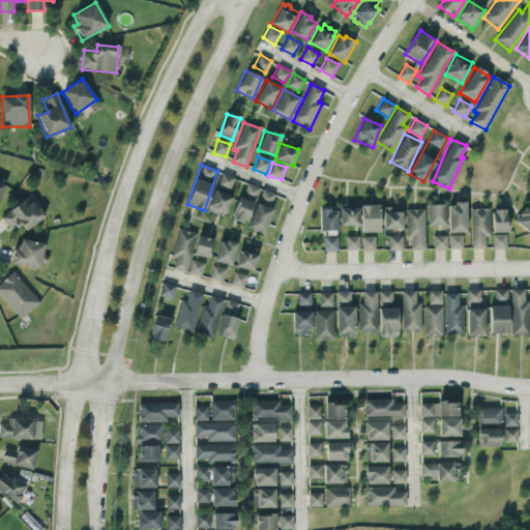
[(234,179),(223,173),(217,183),(229,189),(234,179)]
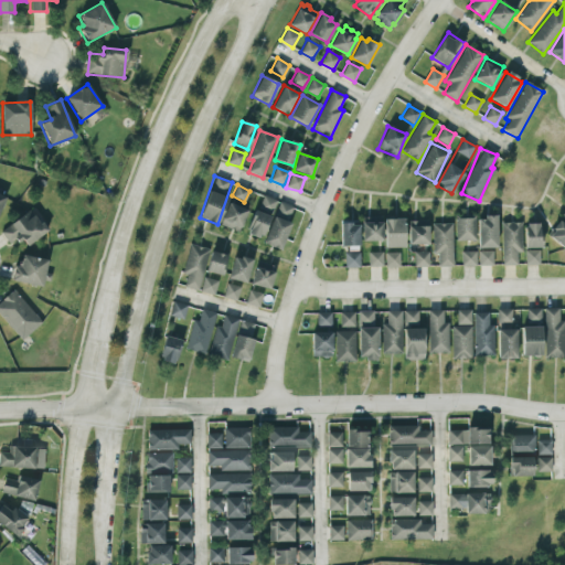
[(277,201),(264,195),(257,210),(270,215),(277,201)]
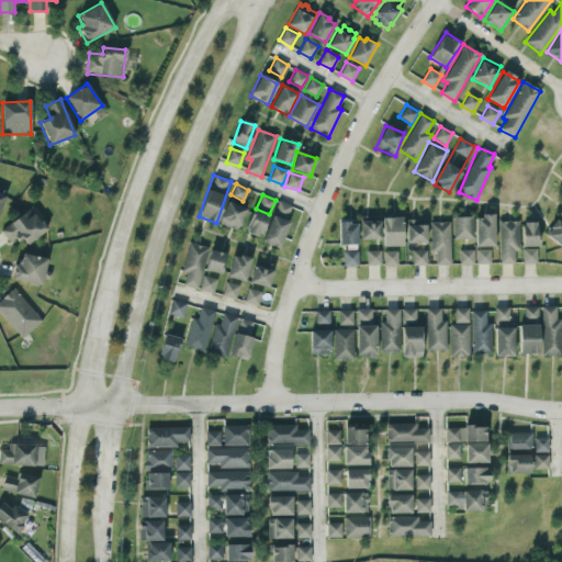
[(261,243),(278,248),(293,208),(277,201),(261,243)]
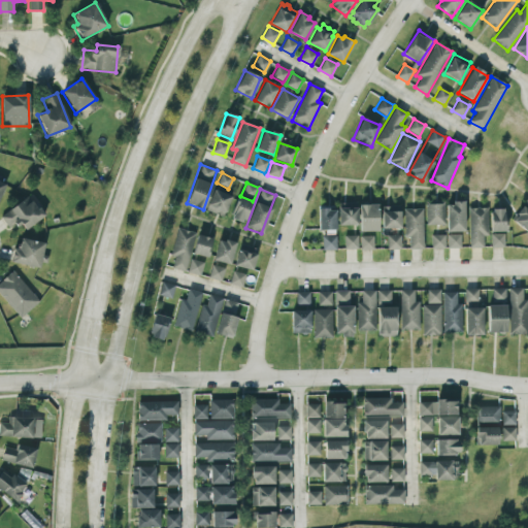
[(223,218),(231,196),(213,190),(205,210),(223,218)]
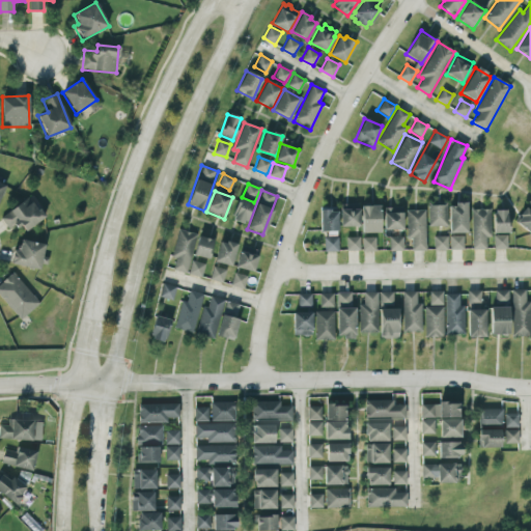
[(9,231),(20,224),(25,231),(44,218),(29,197),(0,218),(9,231)]
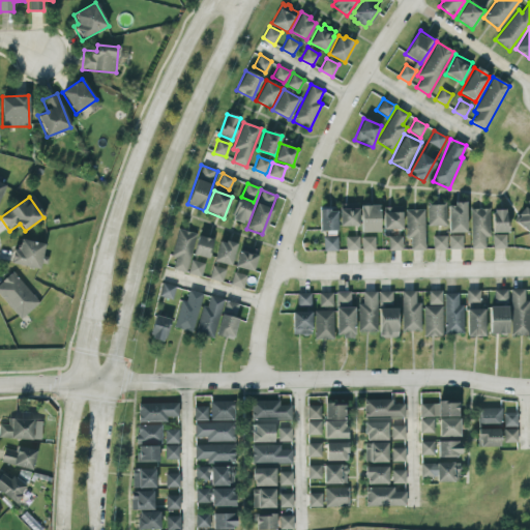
[(231,218),(244,225),(253,203),(239,197),(231,218)]
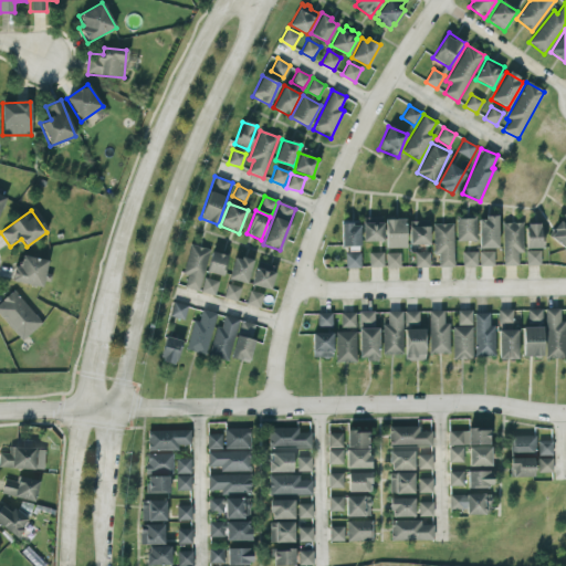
[(496,217),(478,218),(479,249),(498,248),(496,217)]
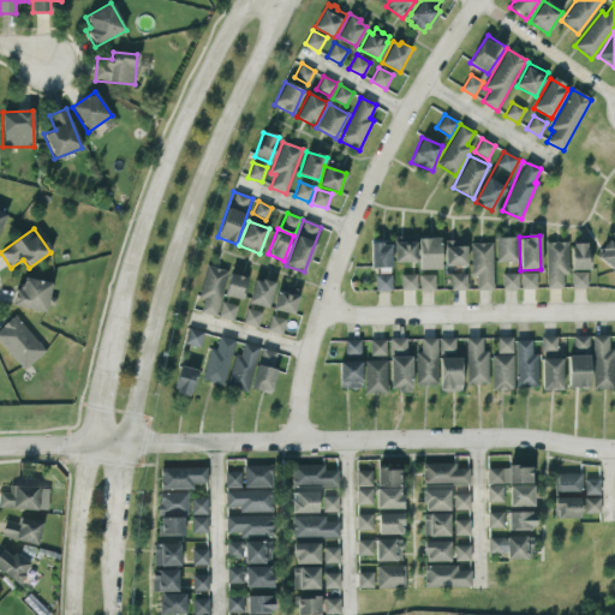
[(416,262),(416,237),(394,237),(394,262),(416,262)]
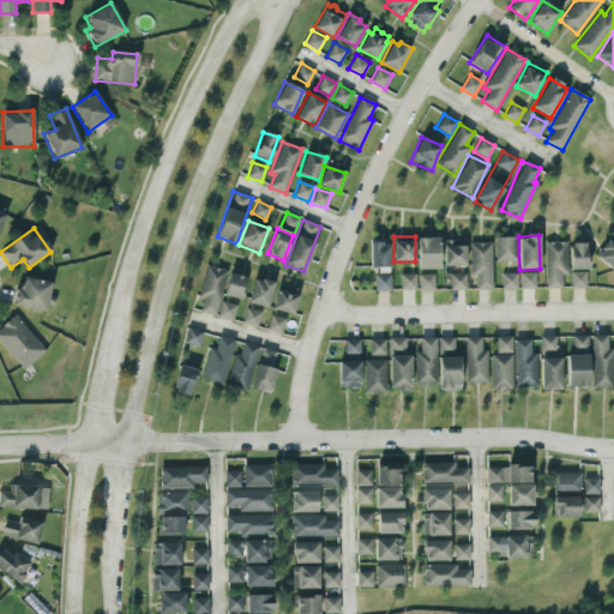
[(494,238),(495,262),(517,262),(516,236),(494,238)]
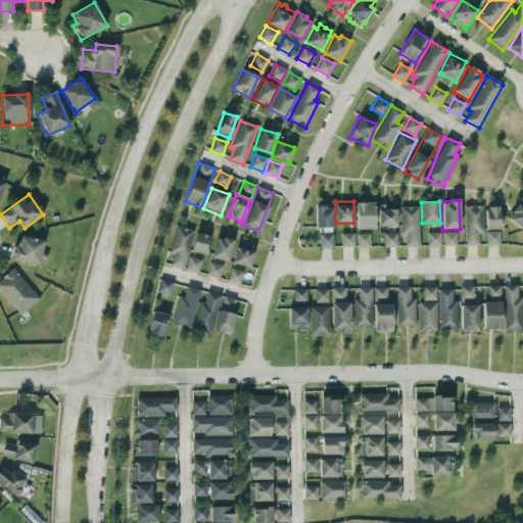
[(354,203),(355,230),(374,229),(373,202),(354,203)]
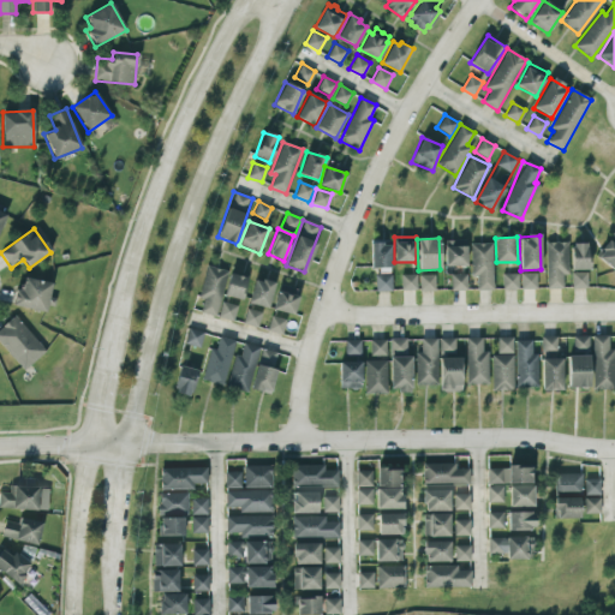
[(466,267),(466,240),(445,239),(445,267),(466,267)]
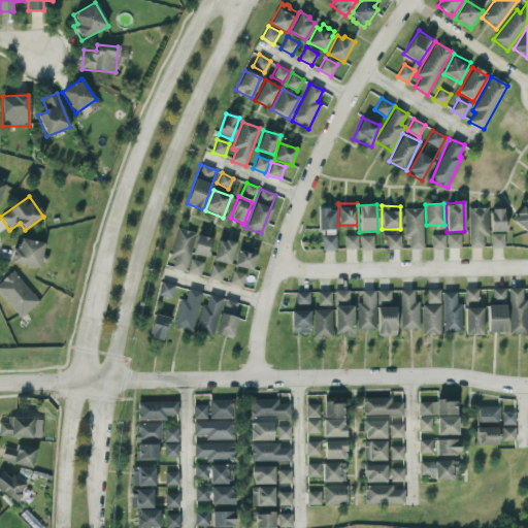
[(318,230),(335,230),(335,206),(319,206),(318,230)]
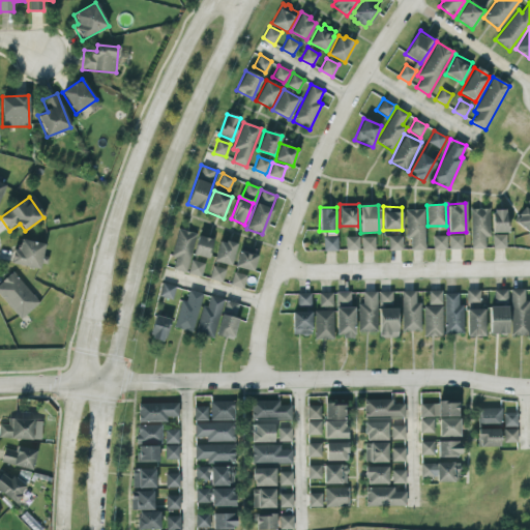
[(529,234),(529,233),(529,211),(524,207),(512,221),(529,234)]
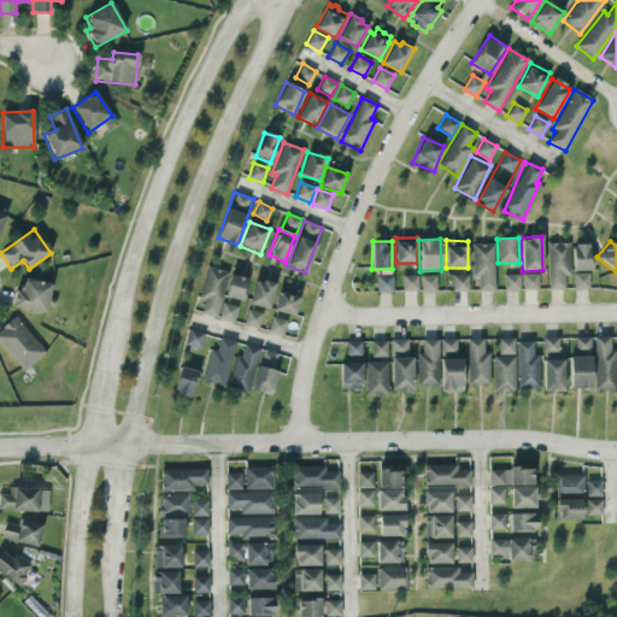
[(569,242),(547,244),(548,289),(564,289),(564,276),(569,276),(569,242)]
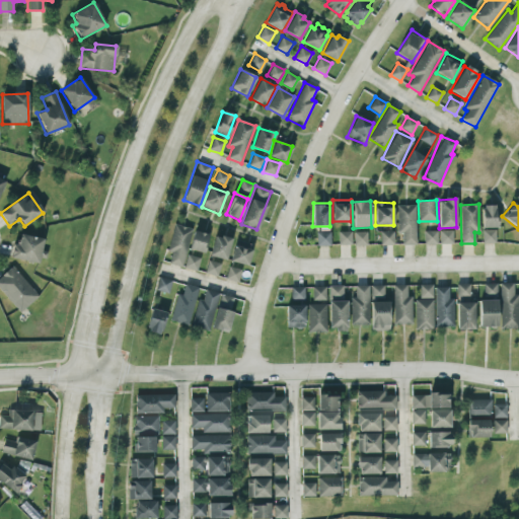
[(415,205),(396,206),(396,233),(401,233),(401,245),(416,244),(415,205)]
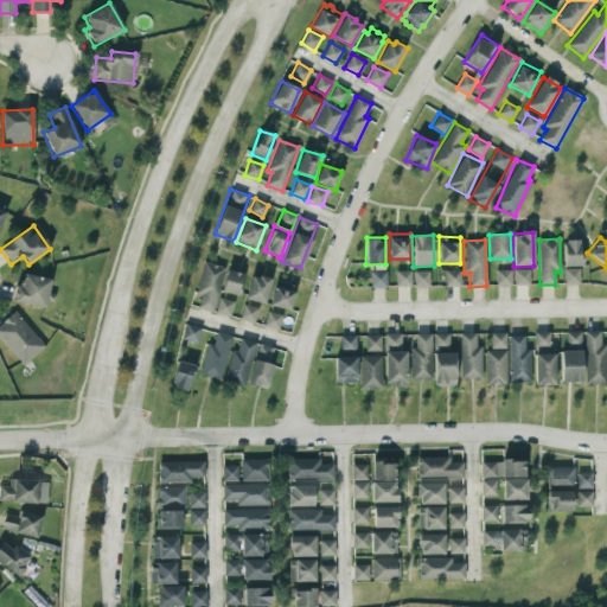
[(563,267),(580,266),(579,241),(563,241),(563,267)]
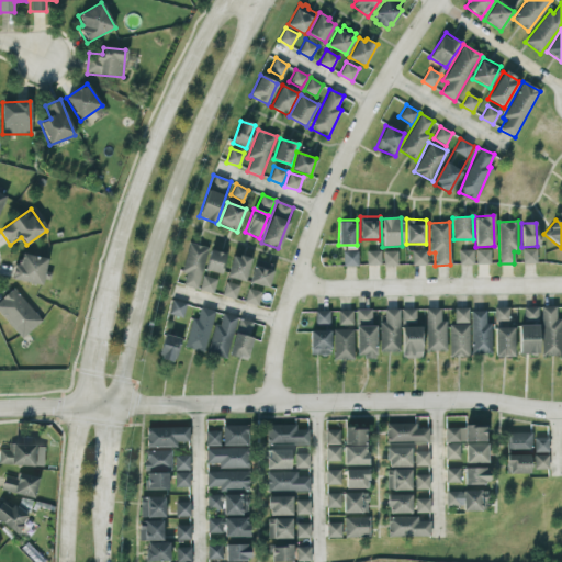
[(182,285),(199,289),(206,247),(187,243),(181,273),(184,273),(182,285)]
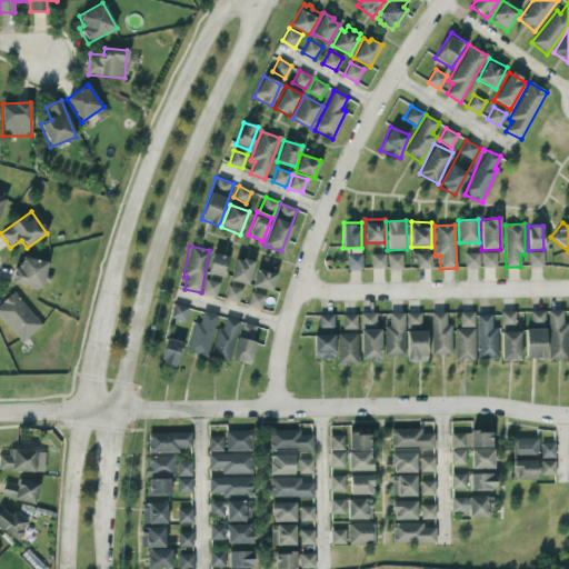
[(229,257),(212,252),(207,273),(223,278),(229,257)]
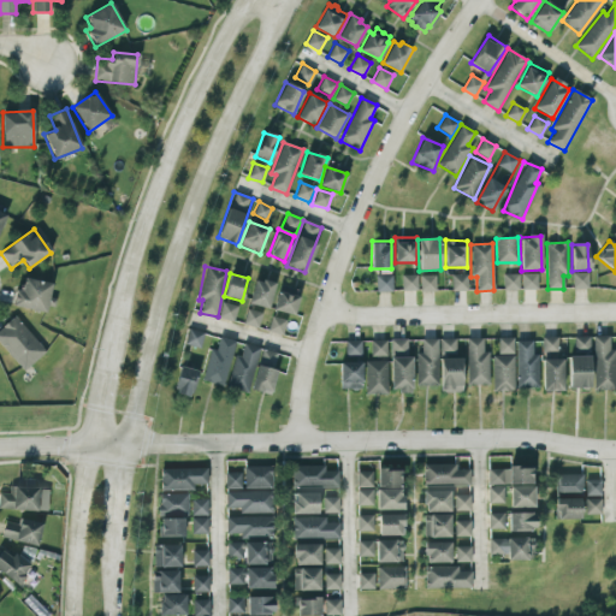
[(521,274),(521,289),(537,289),(537,273),(521,274)]
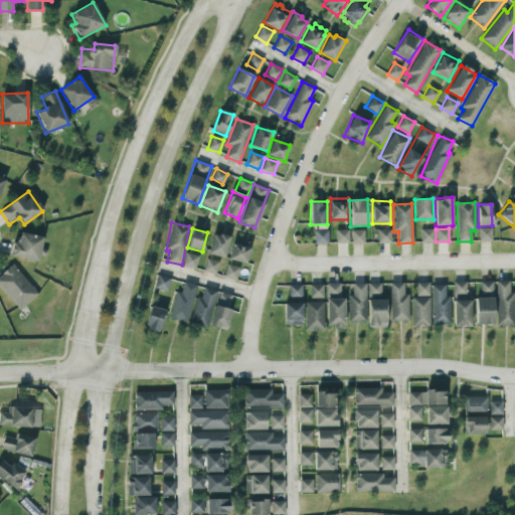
[(491,228),(478,228),(478,240),(491,240),(491,228)]
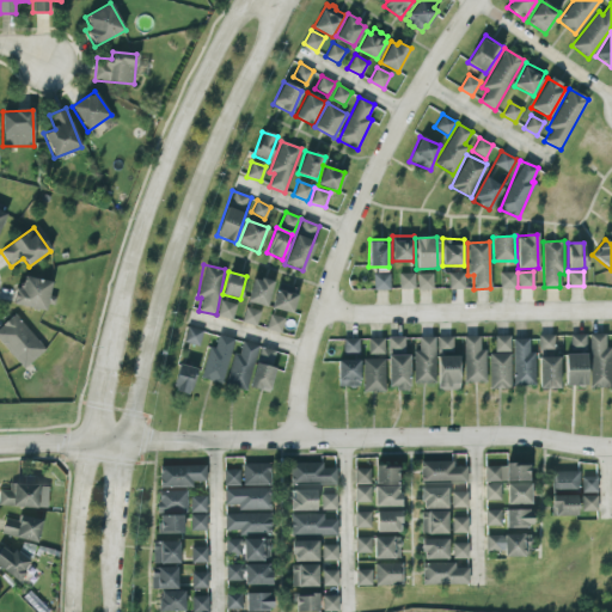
[(373,289),(390,289),(389,273),(373,274),(373,289)]
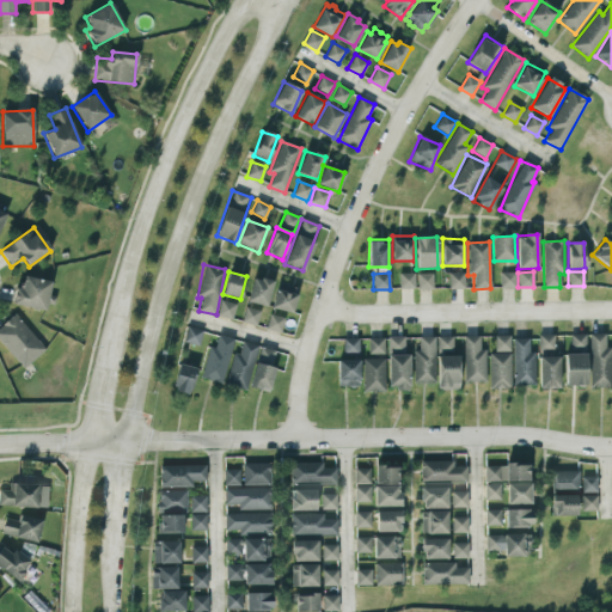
[(414,273),(399,274),(399,289),(414,288),(414,273)]
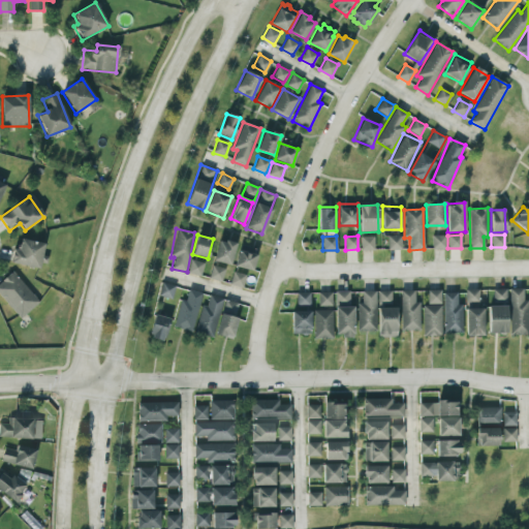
[(387,250),(401,249),(401,236),(387,237),(387,250)]
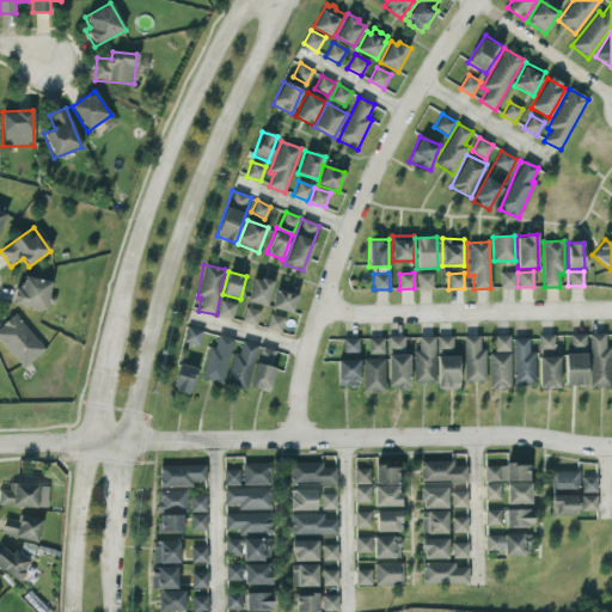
[(514,273),(500,273),(500,288),(515,288),(514,273)]
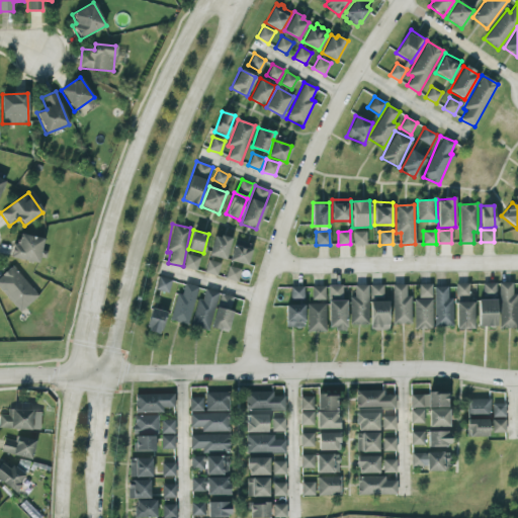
[(366,232),(353,232),(352,245),(366,245),(366,232)]
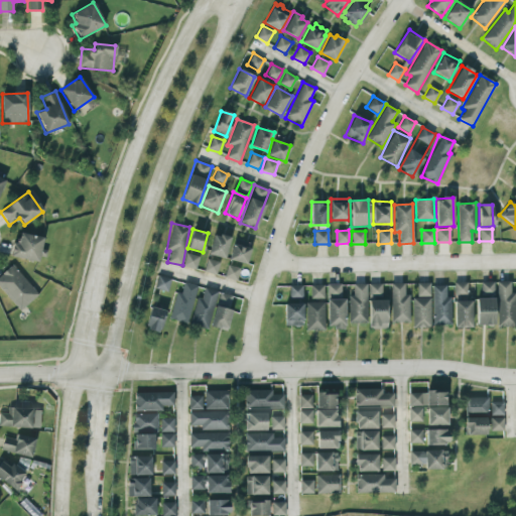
[(17,244),(11,242),(8,255),(37,262),(43,238),(20,232),(17,244)]
